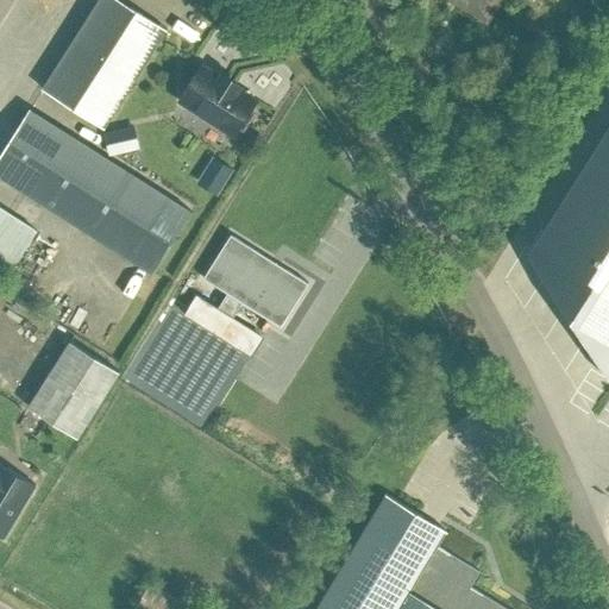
[(106,127),(168,30),(120,0),(98,0),(43,88),(106,127)]
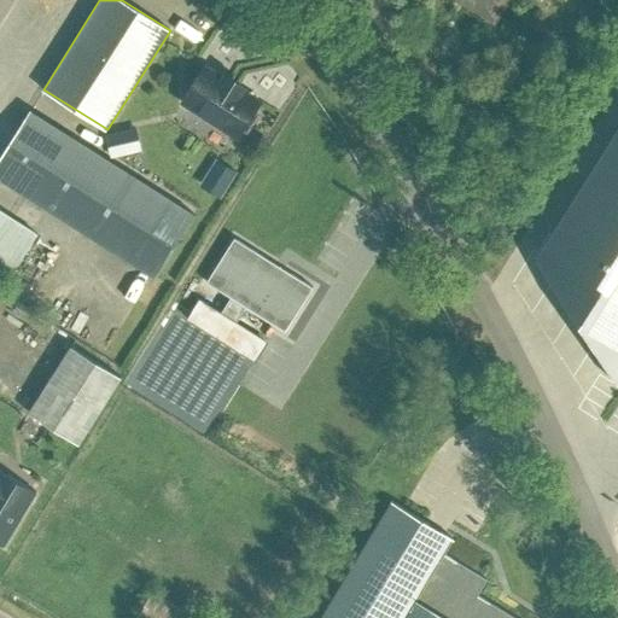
[(461,0),(489,18),(500,17),(511,0),(461,0)]
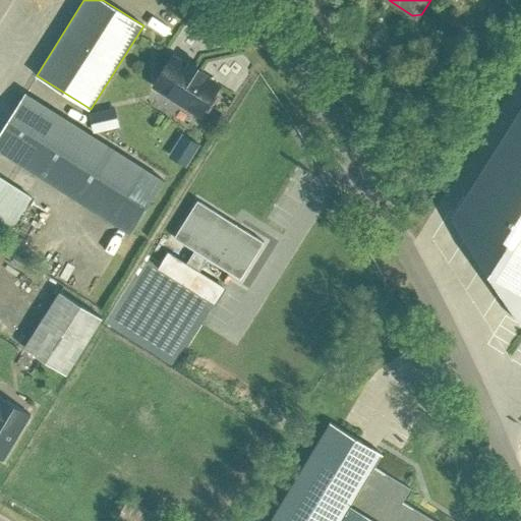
[(151,85),(200,117),(206,109),(208,110),(219,93),(217,92),(222,83),(207,73),(209,72),(205,69),(206,68),(193,60),(192,61),(189,59),(188,61),(172,51),(151,85)]
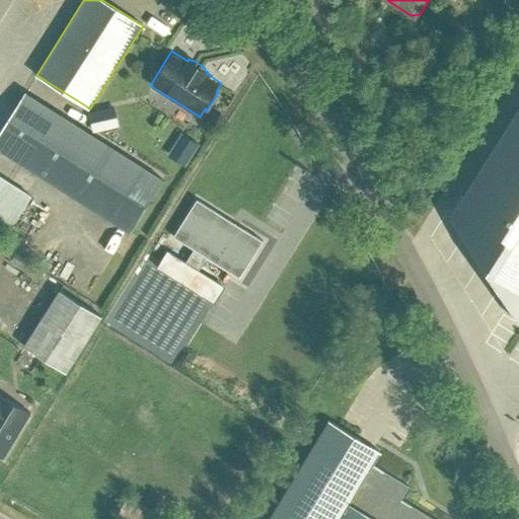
[(0,150),(130,235),(165,181),(28,91),(0,134),(0,150)]
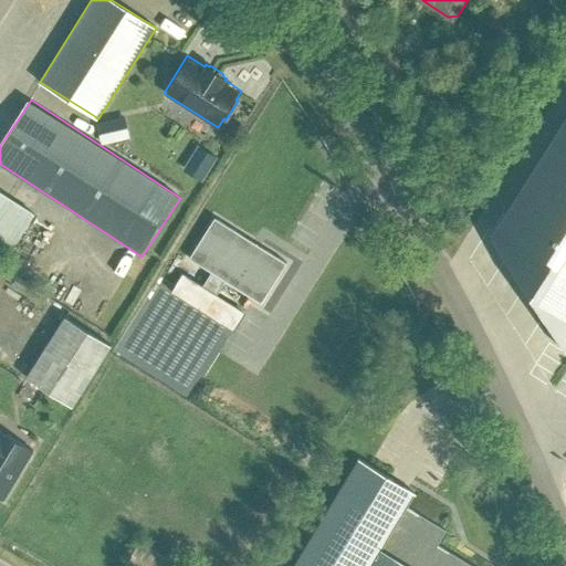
[(169,132),(179,121),(161,104),(152,115),(169,132)]
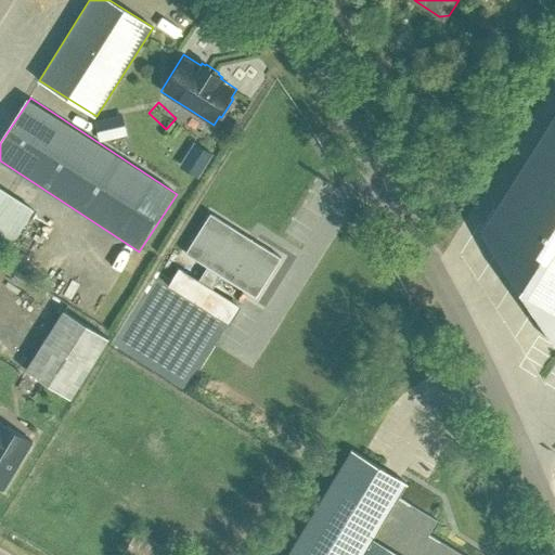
[(491,226),(554,314),(554,119),(507,199),(499,213),(491,226)]
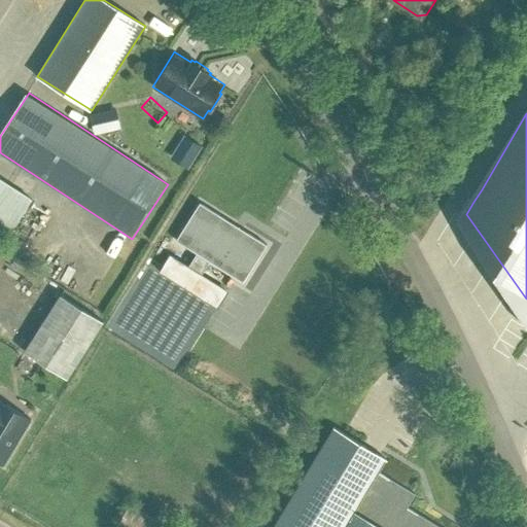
[(0,219),(14,229),(34,198),(0,176),(0,219)]
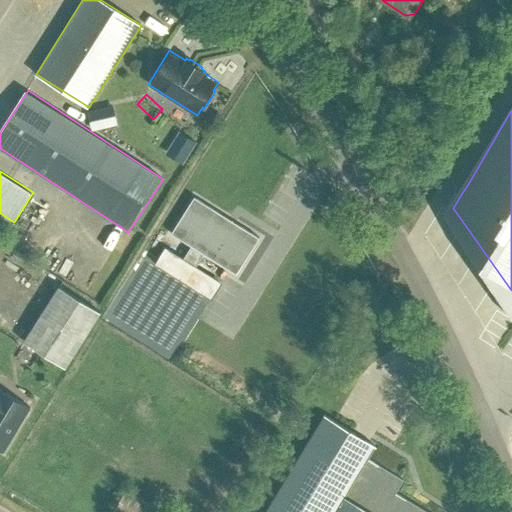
[(246,271),(269,234),(205,193),(181,229),(246,271)]
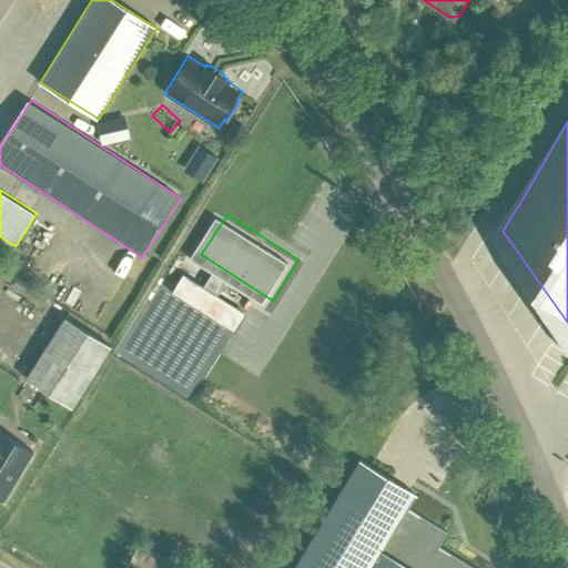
[(77,408),(114,348),(66,317),(28,377),(77,408)]
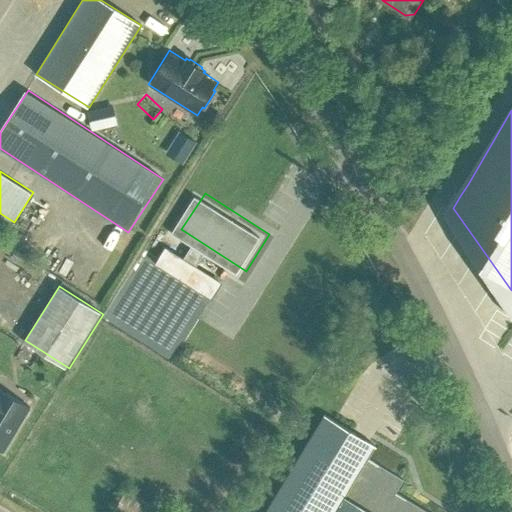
[(0,449),(5,452),(31,407),(0,388),(0,449)]
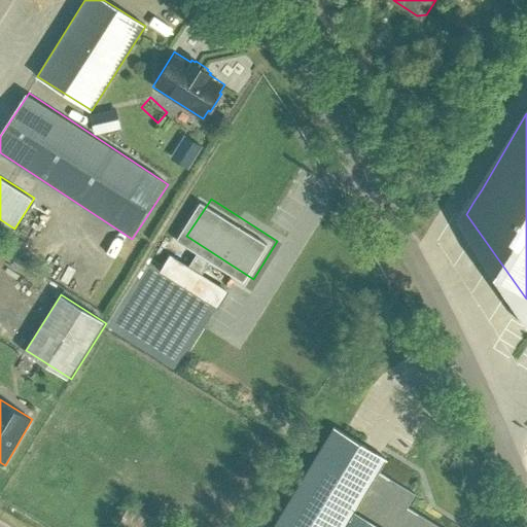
[(442,526),(406,504),(414,492),(379,469),(386,457),(334,425),(270,526),(442,526)]
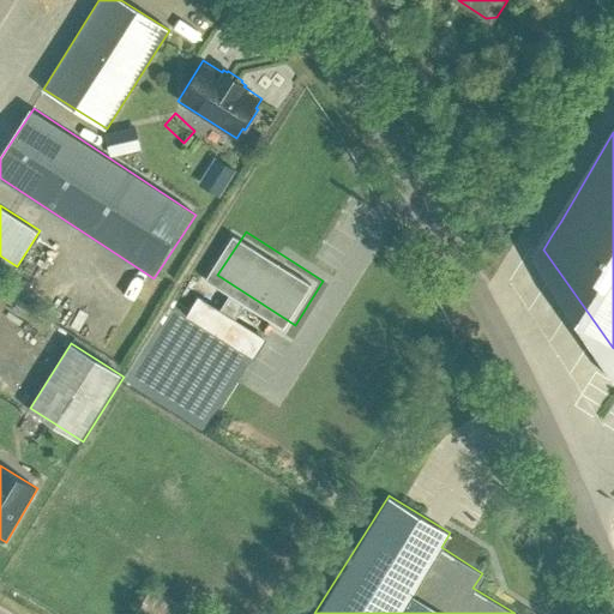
[(196,613),(152,588),(136,613),(196,613)]
